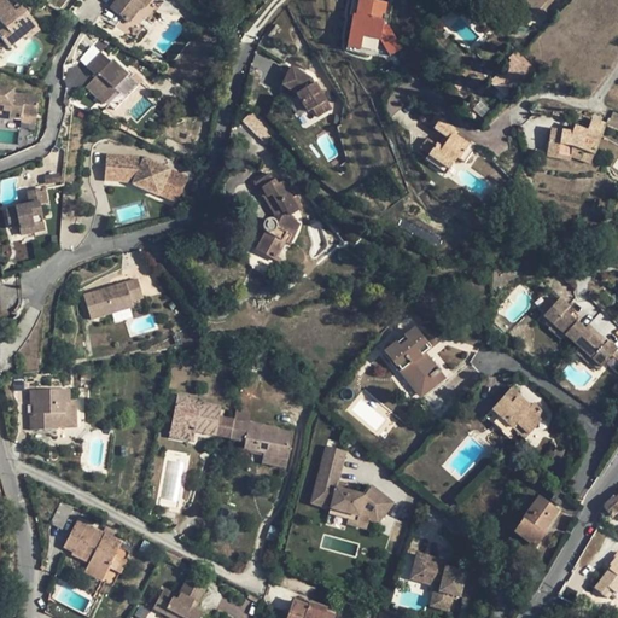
[(16,12),(12,9),(6,0),(0,0),(0,21),(6,28),(0,31),(0,38),(9,48),(25,35),(22,31),(34,23),(22,7),(16,12)]
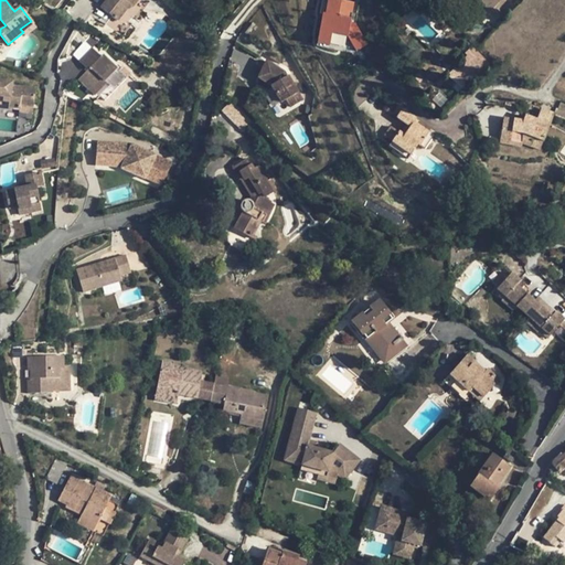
[(102,8),(117,21),(129,6),(132,8),(138,0),(105,0),(104,1),(106,3),(102,8)]
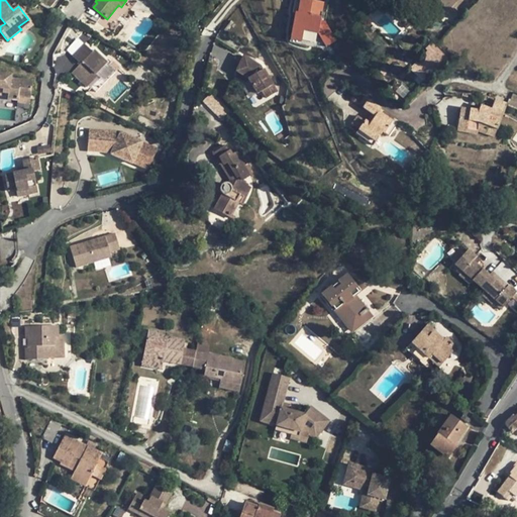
[(324,3),(307,0),(295,0),(294,10),(292,10),(288,42),(302,44),(303,33),(317,35),(325,46),(334,39),(325,27),(321,26),(324,3)]
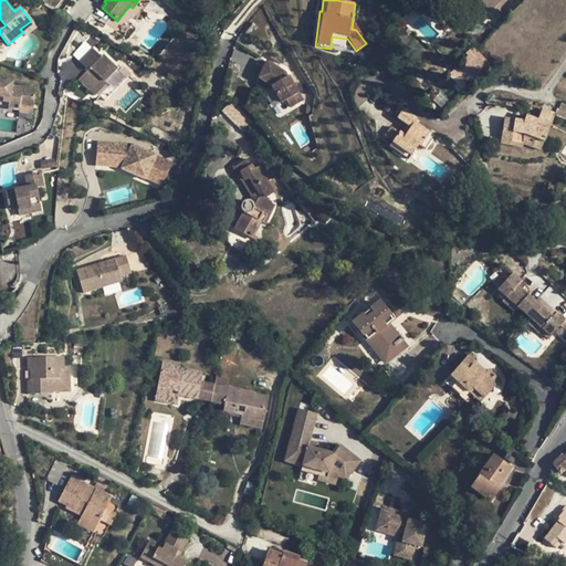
[(494,19),(501,11),(495,7),(500,3),(502,0),(472,0),(479,6),(489,14),(494,19)]
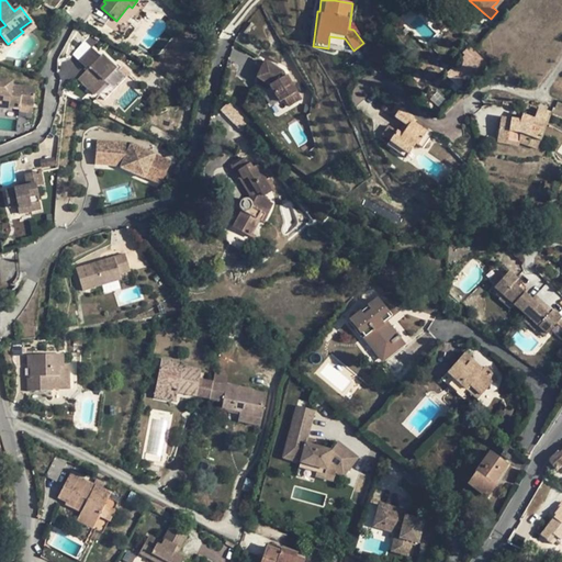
[(479,21),(485,14),(475,6),(470,12),(479,21)]
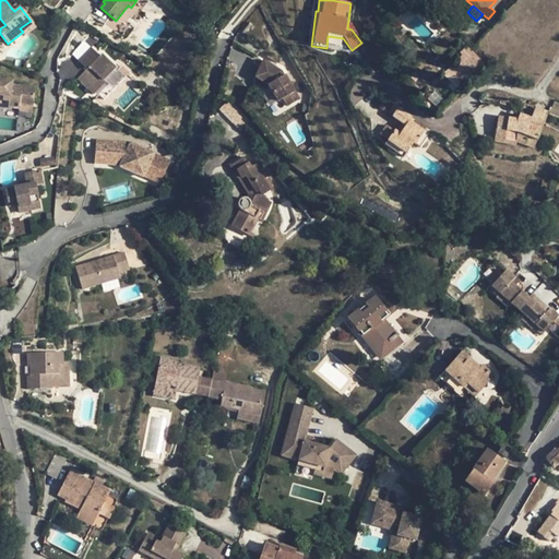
[(20,28),(23,32),(25,36),(36,27),(31,21),(20,28)]
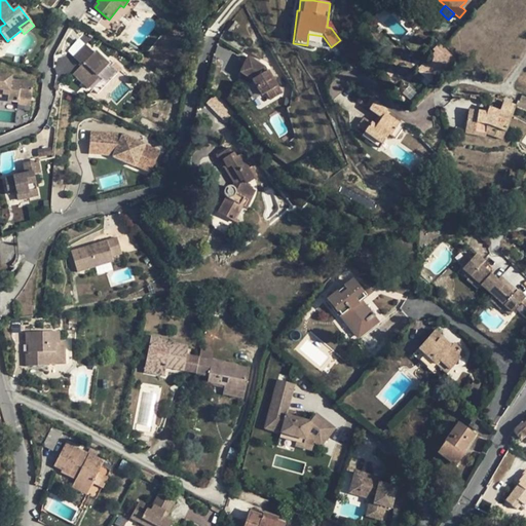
[(80,39),(67,51),(73,58),(86,45),(80,39)]
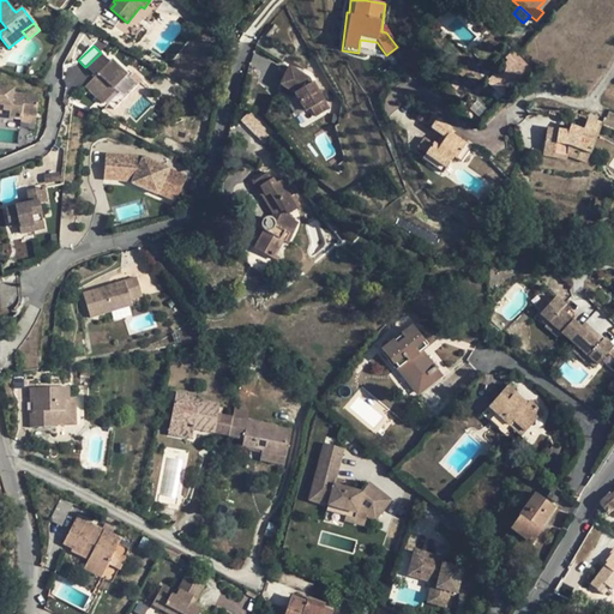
[(511,50),(505,56),(515,67),(503,78),(512,88),(531,70),(511,50)]
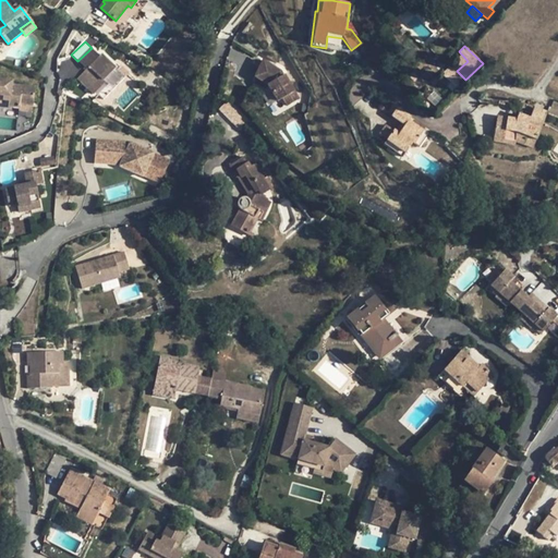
[(116,67),(102,55),(100,57),(92,48),(77,61),(87,70),(77,80),(93,94),(105,83),(102,81),(116,67)]
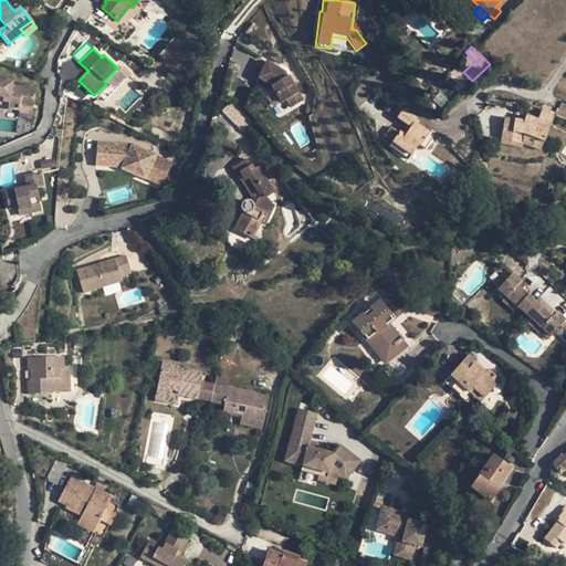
[(297,95),(289,79),(287,79),(285,80),(283,76),(285,74),(286,74),(269,63),(259,79),(272,87),(281,104),(285,101),(290,108),(301,103),(296,95),(297,95)]
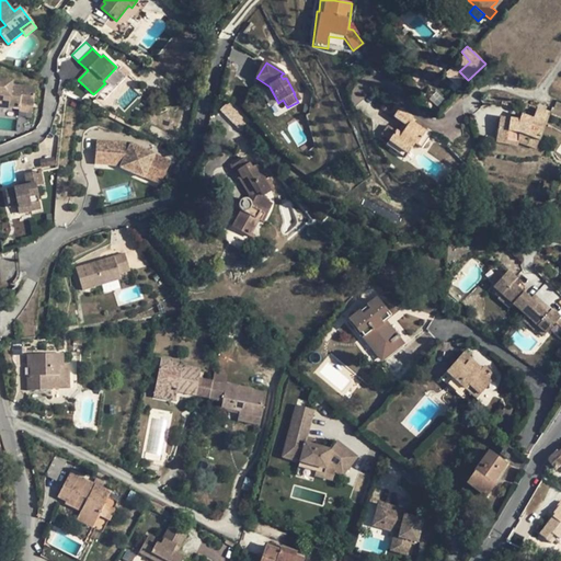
[(13,81),(0,79),(0,96),(2,96),(9,98),(9,102),(8,109),(19,110),(20,106),(33,107),(35,89),(12,86),(13,81)]
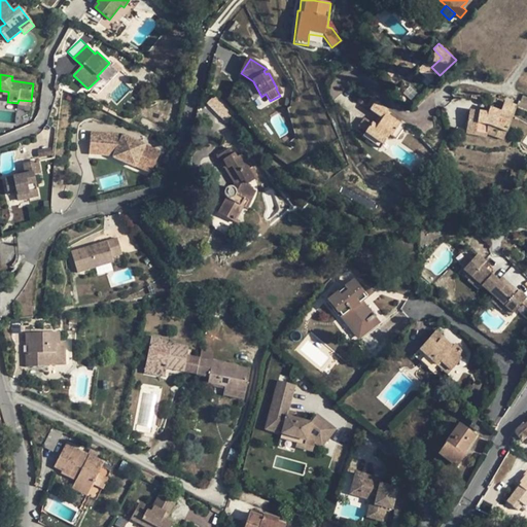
[(155,89),(150,84),(144,92),(149,96),(155,89)]
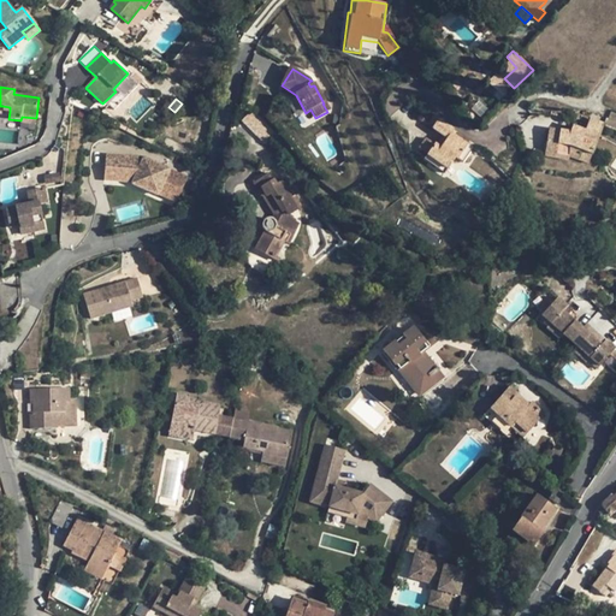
[(252,111),(246,118),(266,140),(273,132),(252,111)]
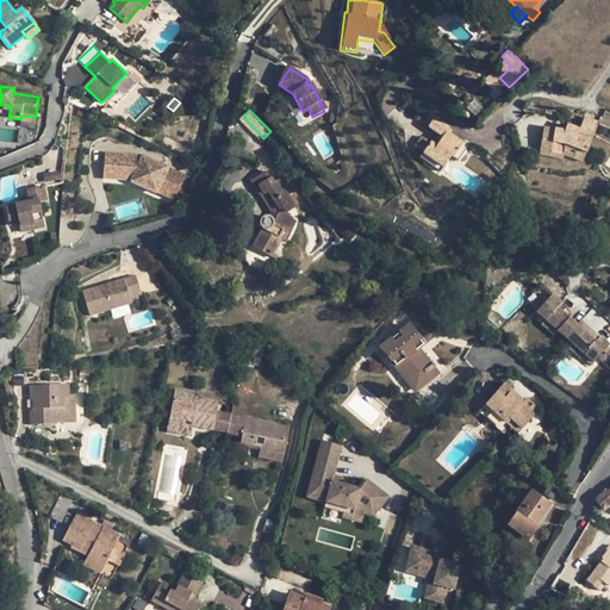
[(430,142),(422,153),(443,168),(452,157),(453,159),(464,143),(447,132),(450,129),(435,118),(422,137),(430,142)]
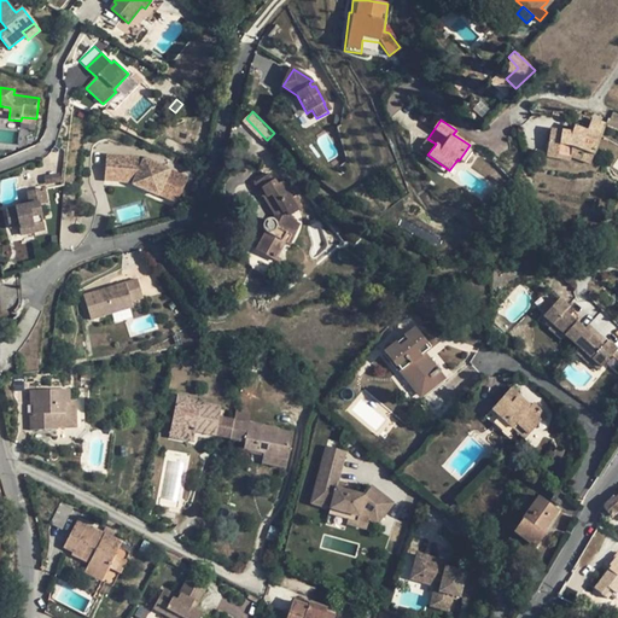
[(594,153),(606,124),(592,120),(587,132),(573,126),(572,133),(551,129),(547,151),(571,155),(571,158),(579,162),(584,150),(594,153)]
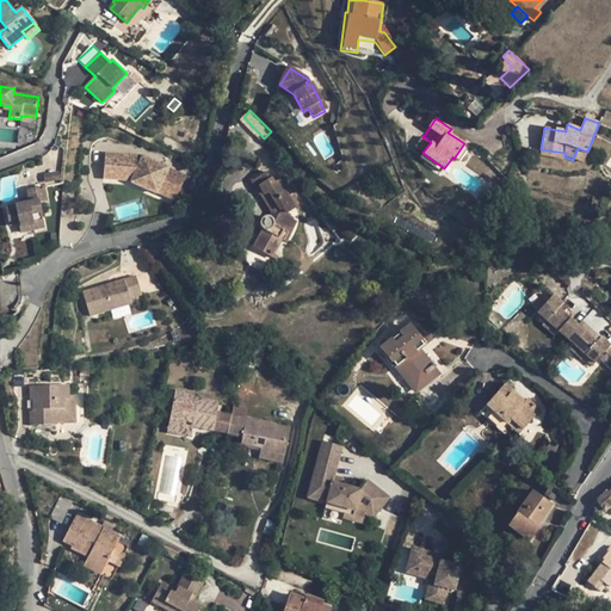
[(431,142),(423,137),(415,148),(423,153),(431,142)]
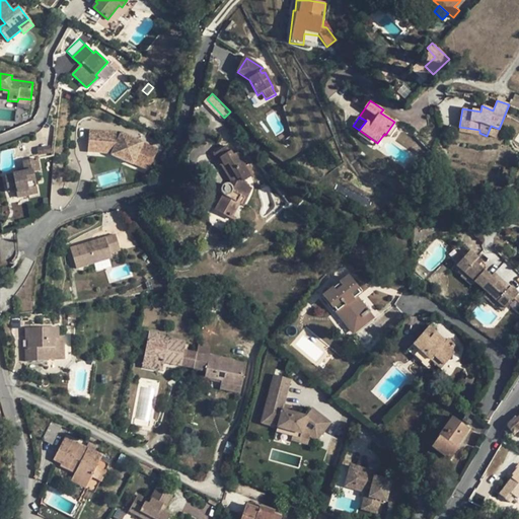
[(491,126),(487,136),(495,139),(499,129),(491,126)]
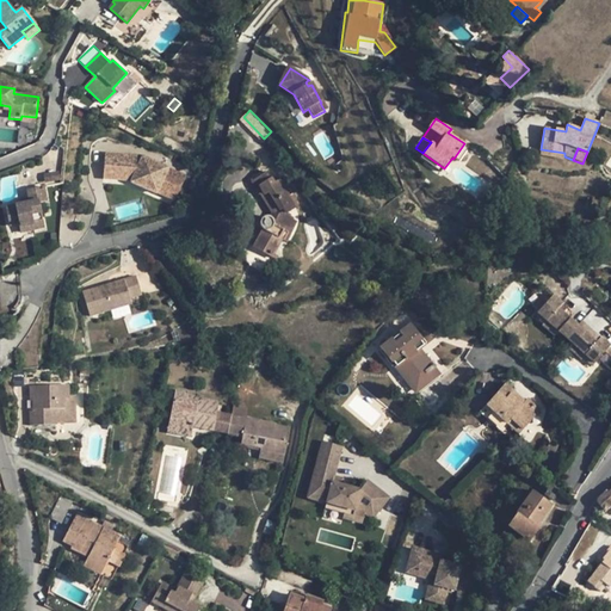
[(565,153),(541,149),(539,155),(563,159),(565,156),(565,153)]
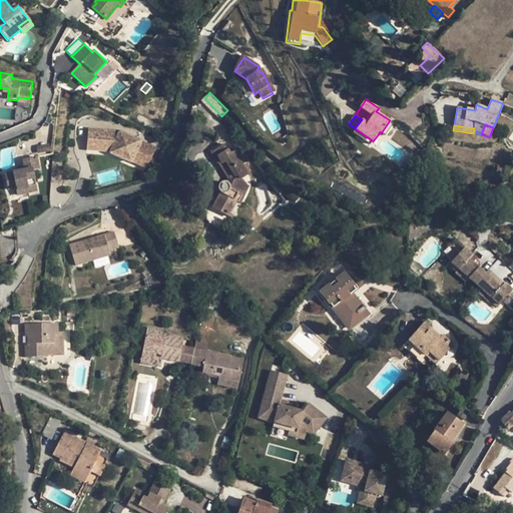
[(87,150),(105,151),(106,148),(112,149),(110,152),(110,153),(131,163),(131,162),(140,143),(141,142),(119,132),(88,129),(87,150)]
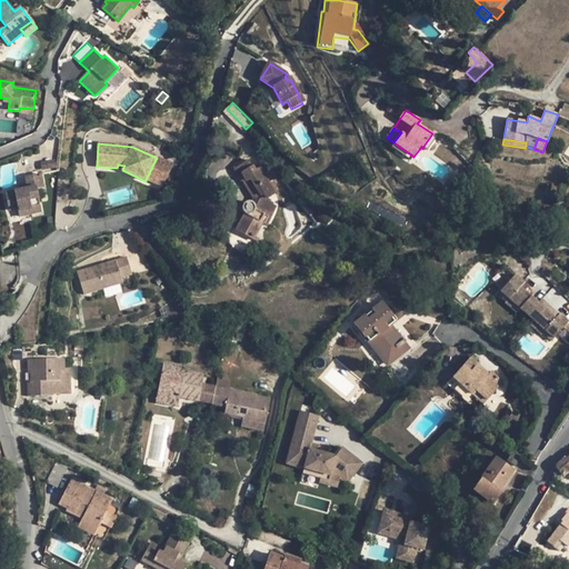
[(156,159),(146,180),(161,187),(171,166),(156,159)]
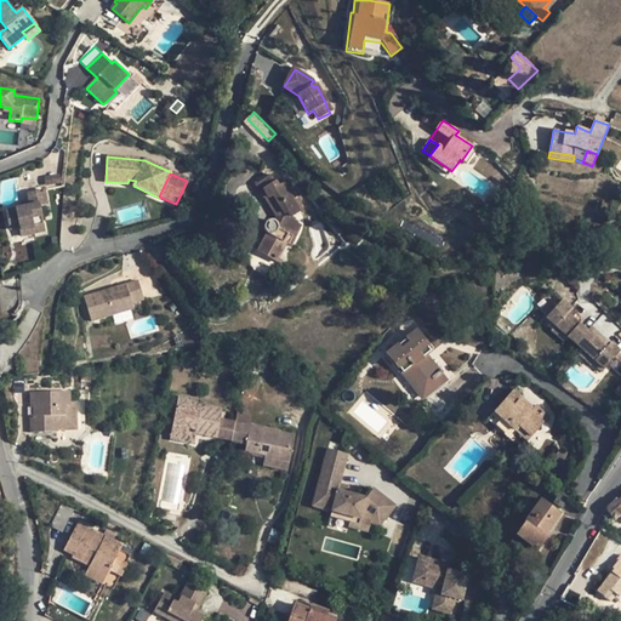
[(44,178),(45,187),(61,183),(60,175),(44,178)]
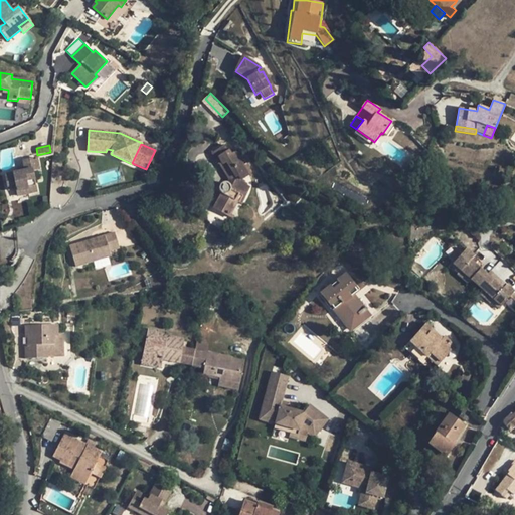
[(213,209),(229,217),(237,201),(238,202),(242,196),(238,194),(240,180),(249,174),(248,173),(236,154),(235,151),(231,154),(226,145),(212,153),(218,163),(219,163),(228,178),(226,183),(225,183),(223,183),(222,183),(221,184),(219,184),(219,185),(218,186),(218,187),(218,188),(218,190),(219,191),(219,192),(220,193),(221,193),(213,209)]
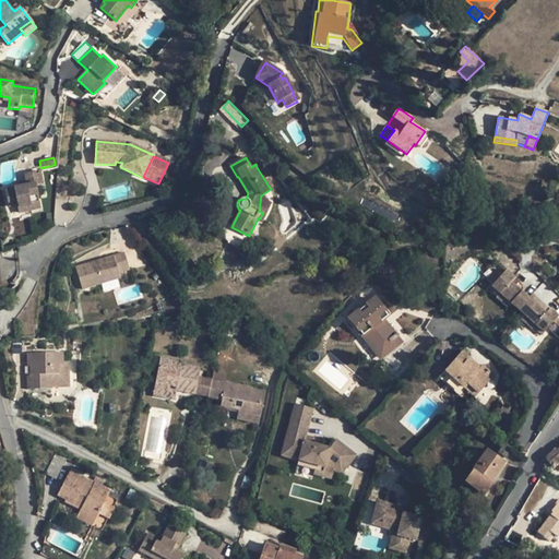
[(260,165),(257,167),(270,188),(273,187),(260,165)]
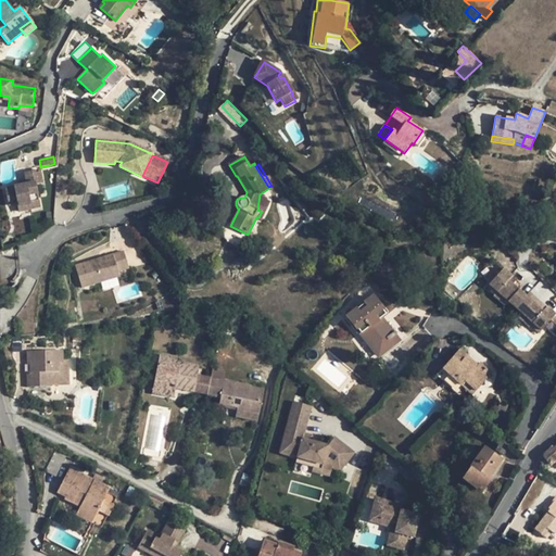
[(16,204),(17,212),(40,207),(36,185),(43,184),(40,171),(23,174),(25,184),(4,189),(8,205),(16,204)]
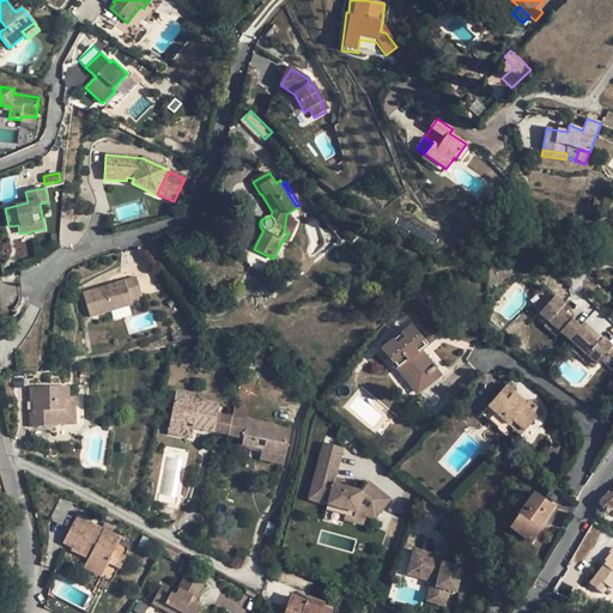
[(0,281),(0,302),(1,317),(12,310),(14,307),(17,304),(17,303),(18,299),(18,297),(16,275),(0,281)]
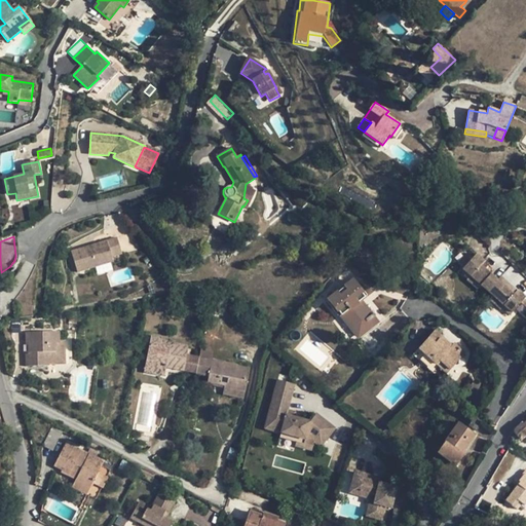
[(77,273),(113,262),(111,258),(121,255),(117,238),(71,252),(77,273)]
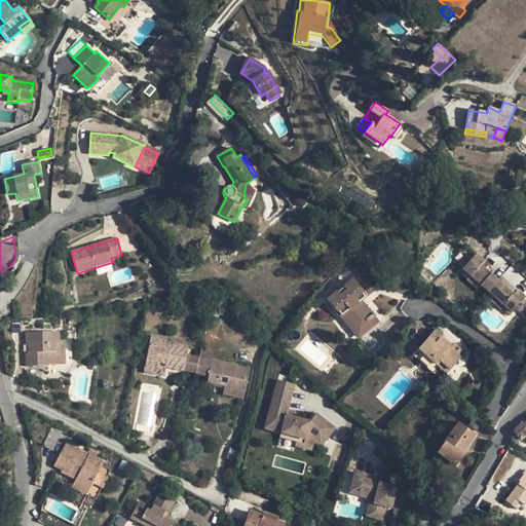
[(480,285),(487,291),(497,279),(484,268),(480,265),(484,260),(477,255),(461,272),(468,278),(471,276),(480,285)]
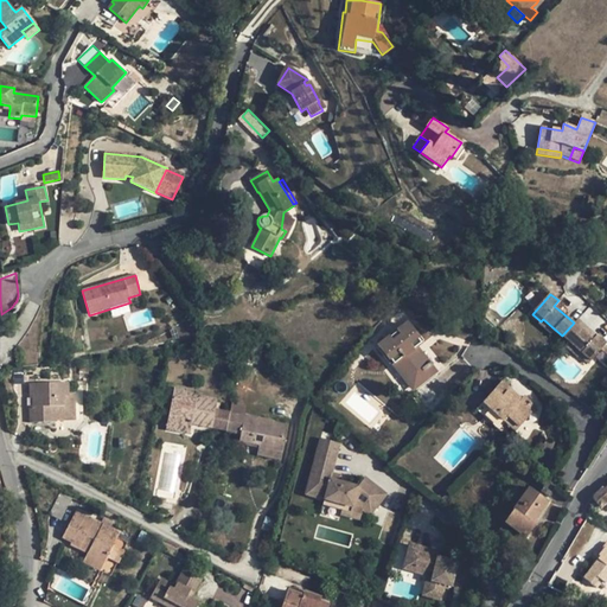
[(579,318),(574,323),(593,340),(598,336),(579,318)]
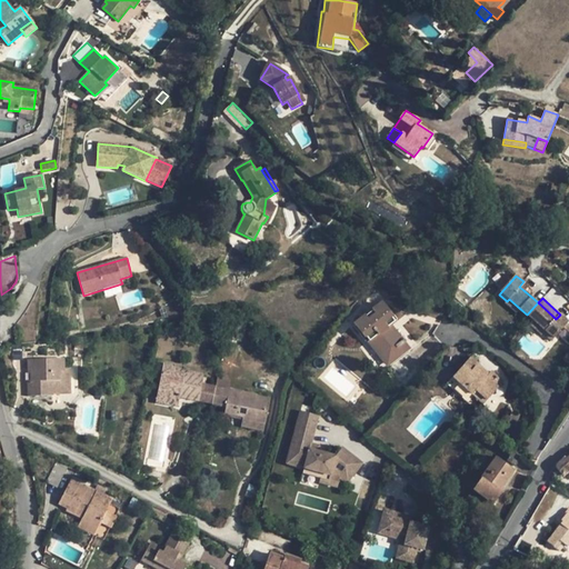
[(507,301),(505,303),(516,312),(519,308),(509,299),(507,301)]
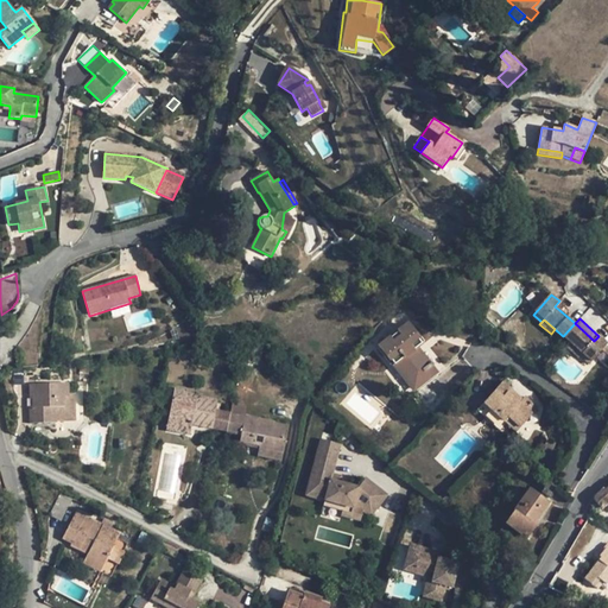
[(575,323),(563,336),(570,343),(583,354),(580,356),(589,363),(607,342),(599,336),(594,341),(575,323)]
